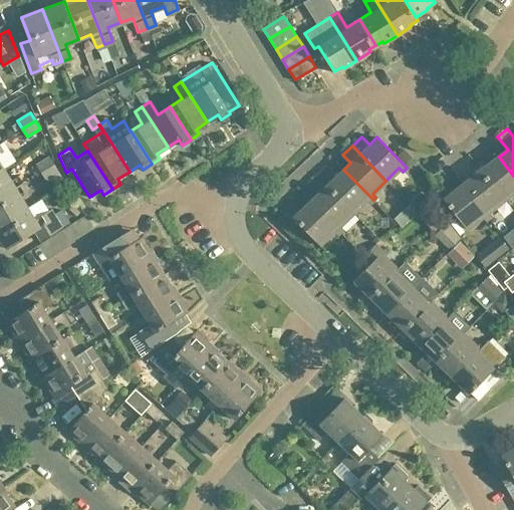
[(40,171),(53,163),(48,155),(35,163),(40,171)]
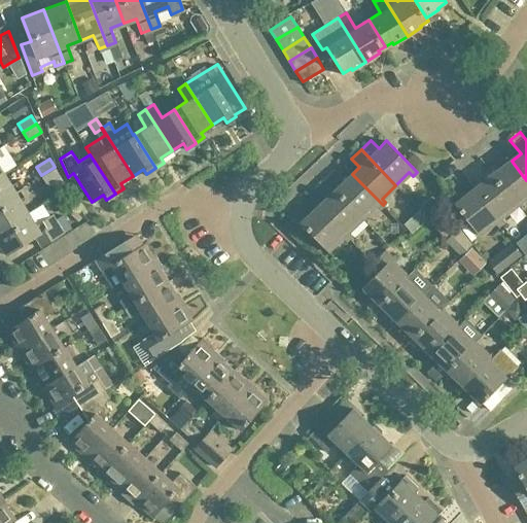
[(526,180),(514,164),(512,161),(500,170),(497,166),(490,171),(517,205),(526,197),(526,180)]
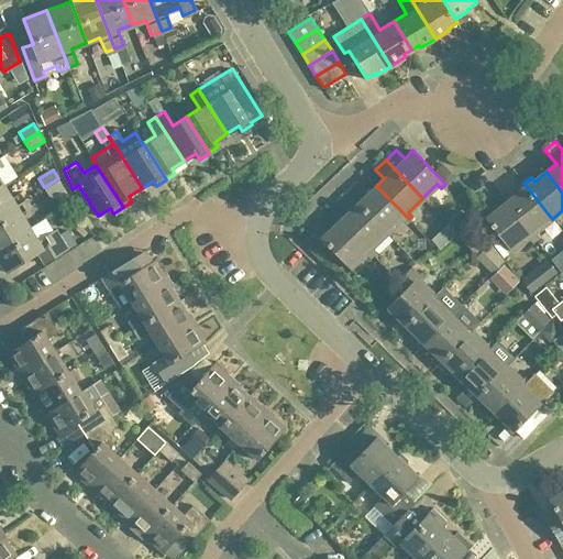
[(50,197),(65,188),(58,178),(44,187),(50,197)]
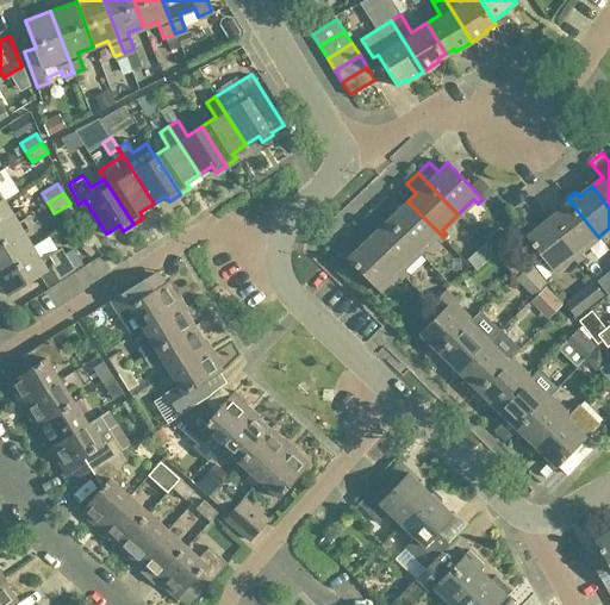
[(580,251),(598,237),(567,198),(560,204),(564,209),(549,219),(580,260),(584,256),(580,251)]
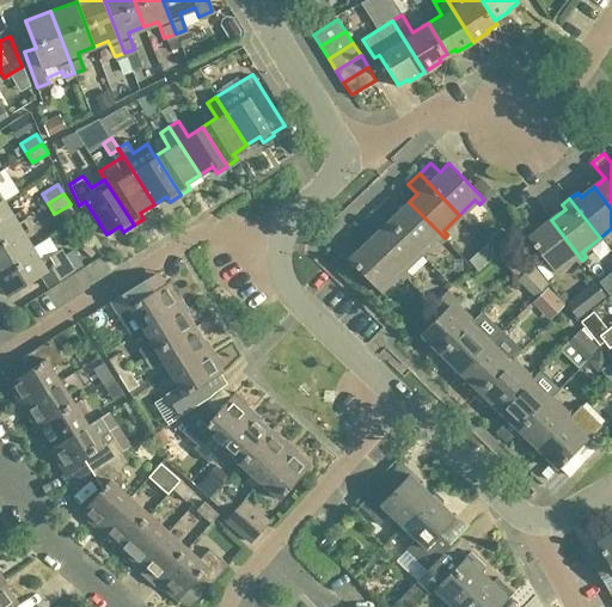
[(0,233),(25,218),(20,209),(12,214),(4,201),(0,202),(0,233)]
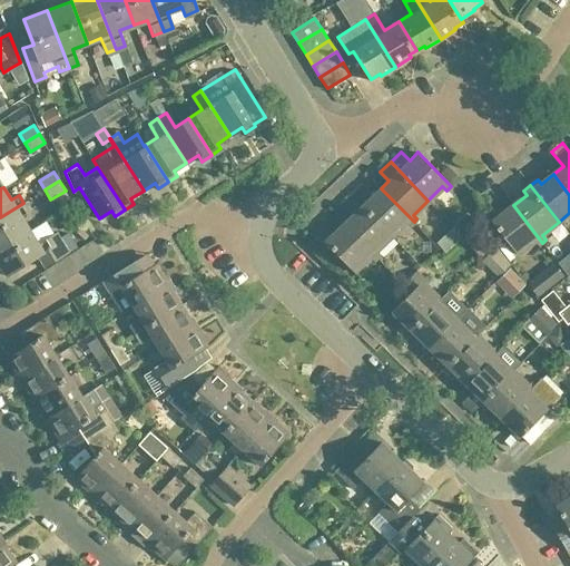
[(354,197),(391,236),(406,222),(410,225),(414,222),(381,188),(372,196),(364,188),(354,197)]
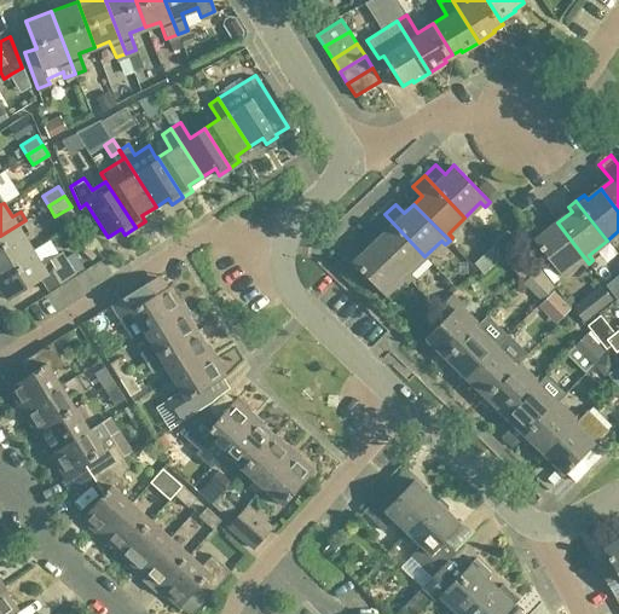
[(409,272),(424,256),(385,214),(374,224),(382,233),(374,242),(410,279),(414,276),(409,272)]
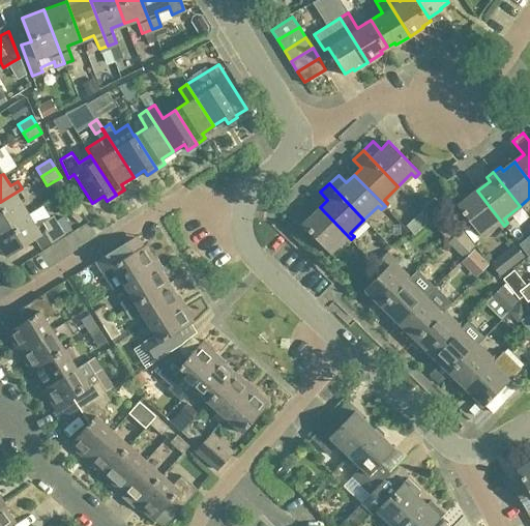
[(0,230),(27,213),(20,201),(27,196),(22,188),(0,202),(0,230)]
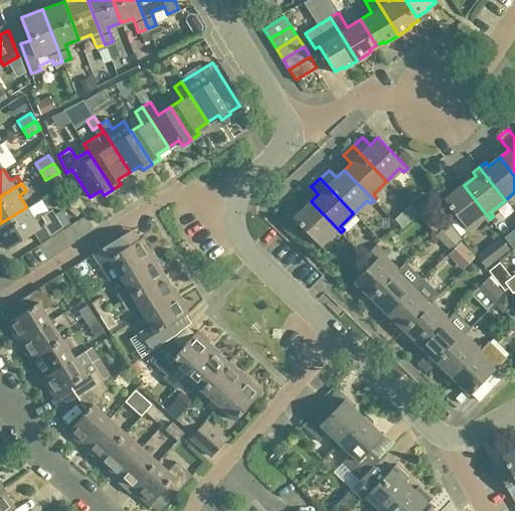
[(490,219),(464,185),(452,194),(449,191),(442,197),(468,230),(484,217),(487,221),(490,219)]
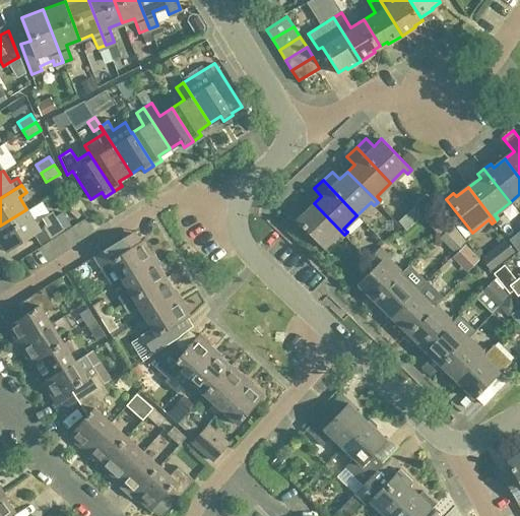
[(452,219),(435,202),(420,215),(439,234),(452,219)]
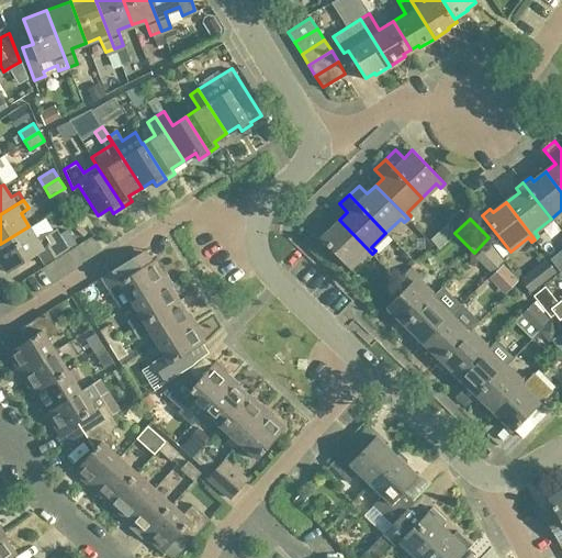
[(369,257),(372,254),(339,220),(327,231),(324,227),(317,234),(349,267),(364,253),(369,257)]
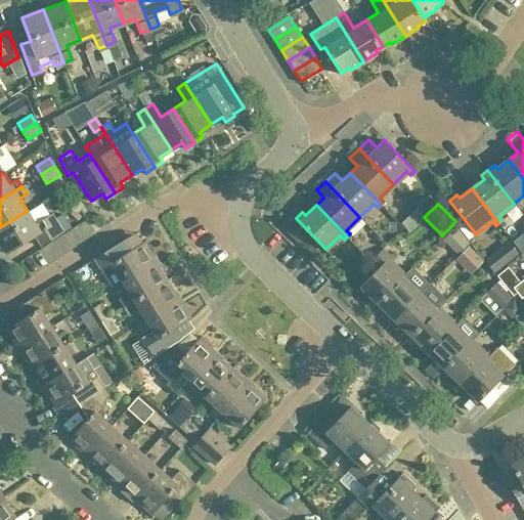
[(41,246),(62,232),(51,214),(35,223),(27,211),(0,227),(0,243),(5,252),(34,234),(41,246)]
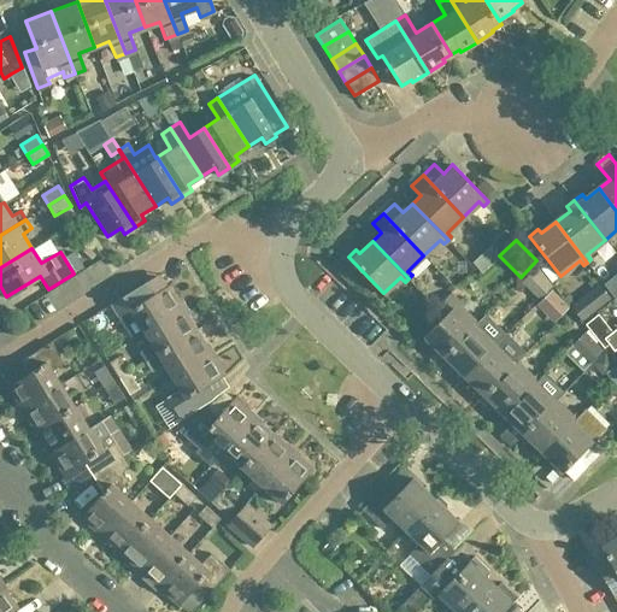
[(521,280),(539,299),(552,286),(536,265),(521,280)]
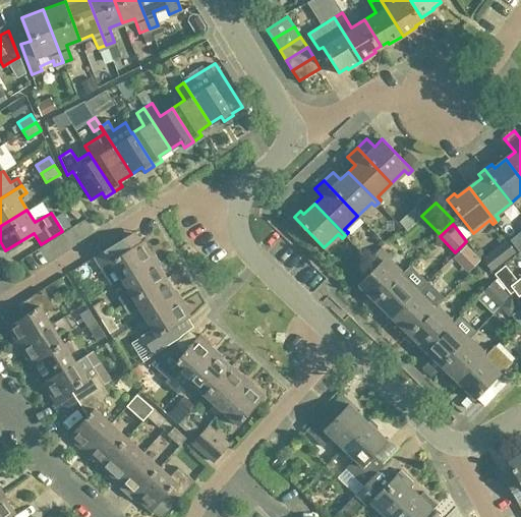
[(506,237),(481,256),(491,269),(515,249),(506,237)]
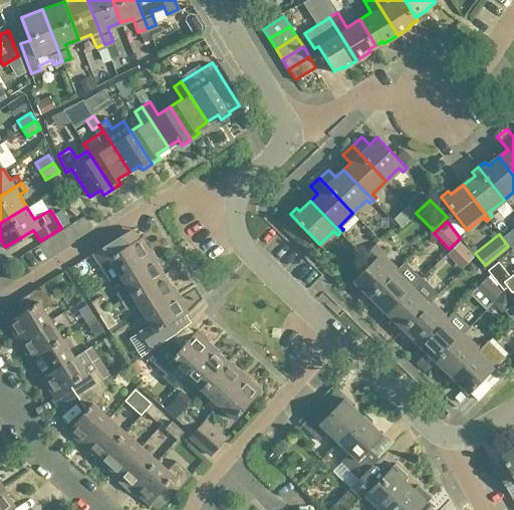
[(110,284),(120,277),(154,256),(143,238),(124,249),(117,238),(91,254),(110,284)]
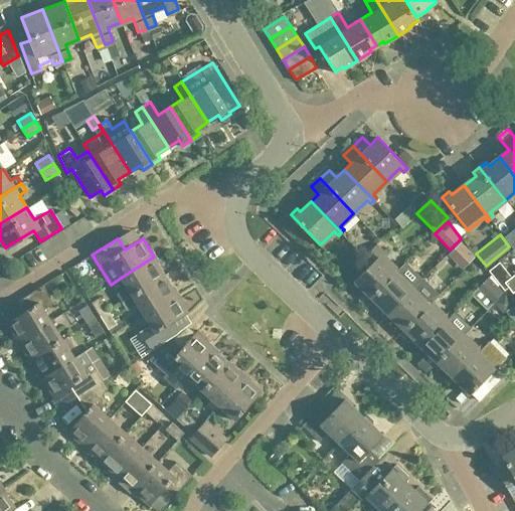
[(475,254),(461,240),(448,252),(463,267),(475,254)]
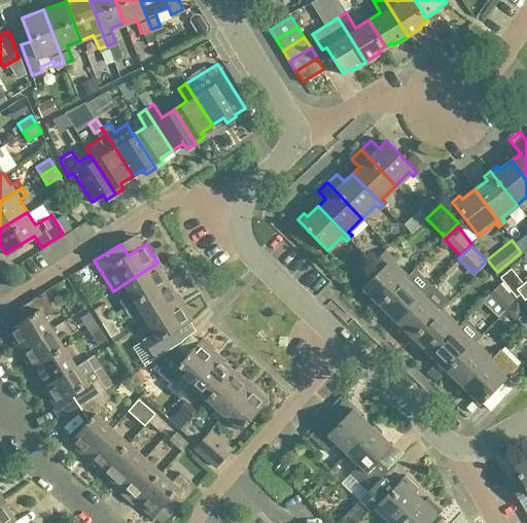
[(378,309),(408,277),(393,265),(397,260),(393,256),(391,258),(384,251),(366,270),(374,277),(363,288),(375,299),(372,303),(378,309)]
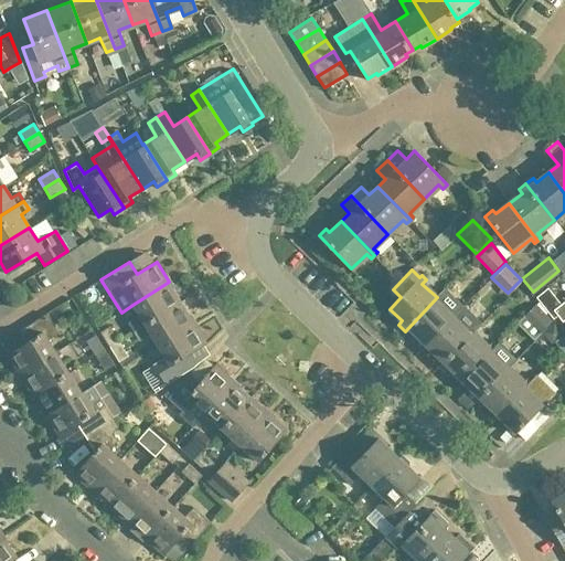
[(134,332),(182,302),(169,282),(132,305),(139,316),(128,323),(134,332)]
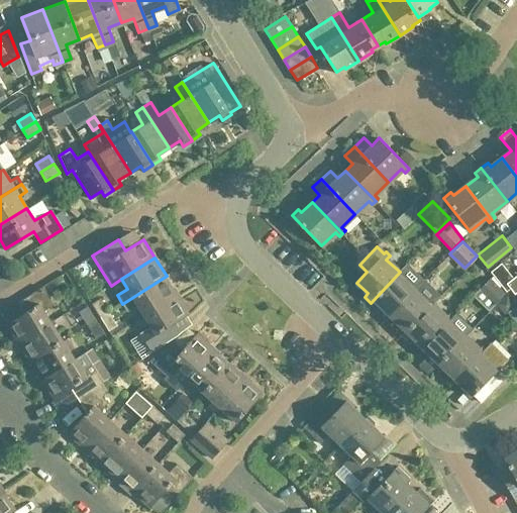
[(516,275),(513,278),(502,264),(492,272),(507,292),(511,289),(515,295),(516,293),(516,275)]
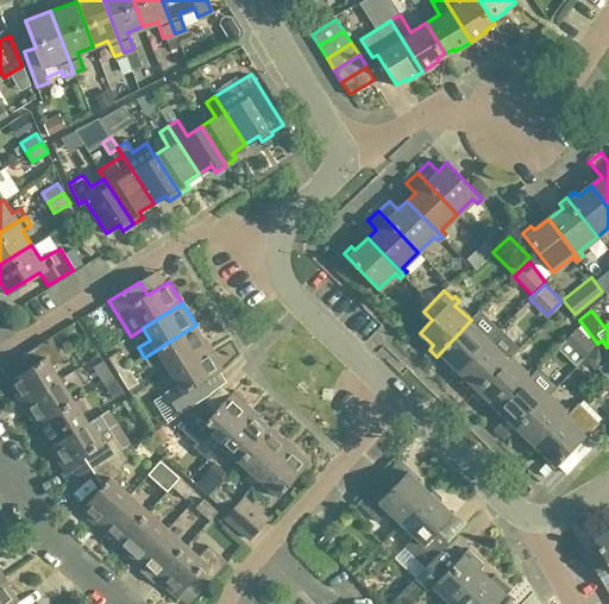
[(471,320),(437,357),(443,363),(446,358),(459,371),(463,367),(490,339),(497,331),(479,312),(471,320)]
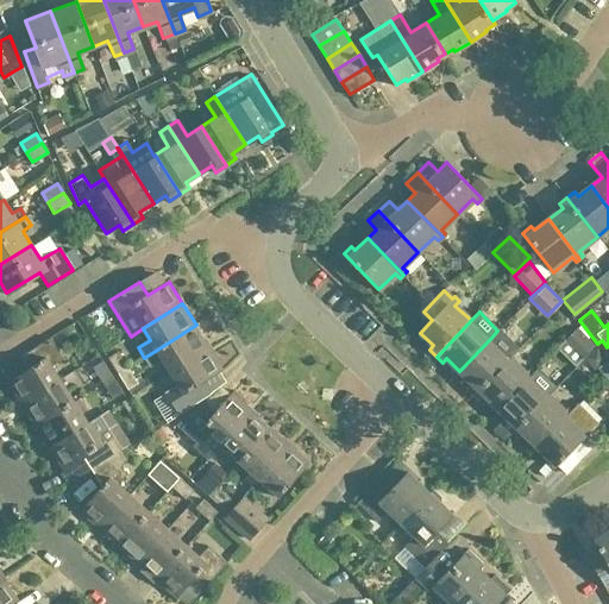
[(170,371),(209,347),(196,325),(144,358),(151,367),(163,360),(170,371)]
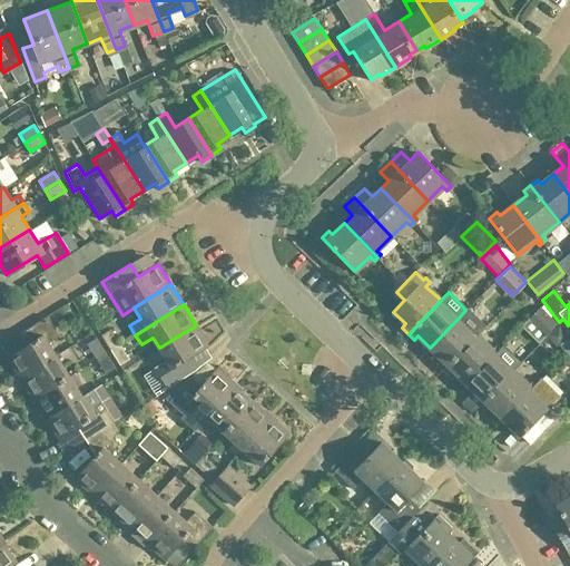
[(543,335),(557,322),(558,321),(540,305),(527,319),(543,335)]
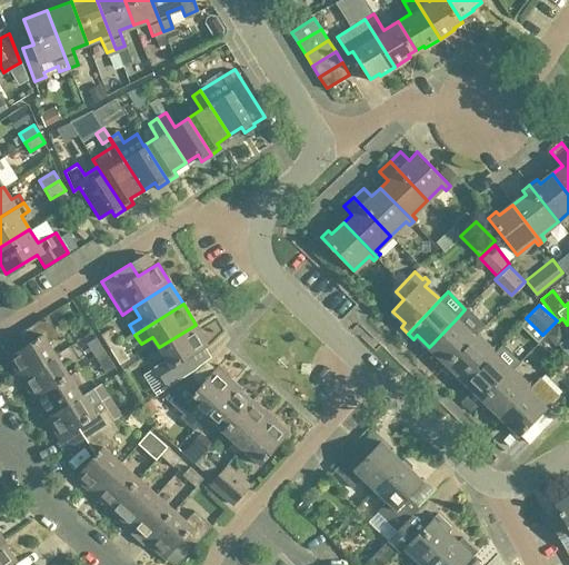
[(432,344),(429,347),(441,358),(437,363),(443,369),(476,335),(483,326),(466,309),(458,318),(458,317),(432,344)]
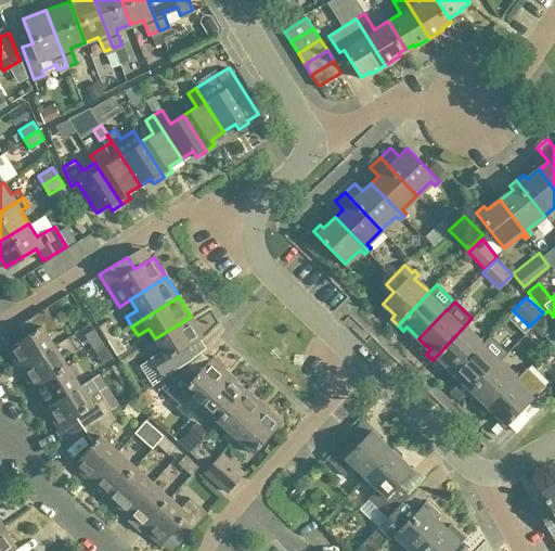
[(7,348),(20,370),(54,347),(47,335),(59,329),(46,309),(17,327),(24,337),(7,348)]
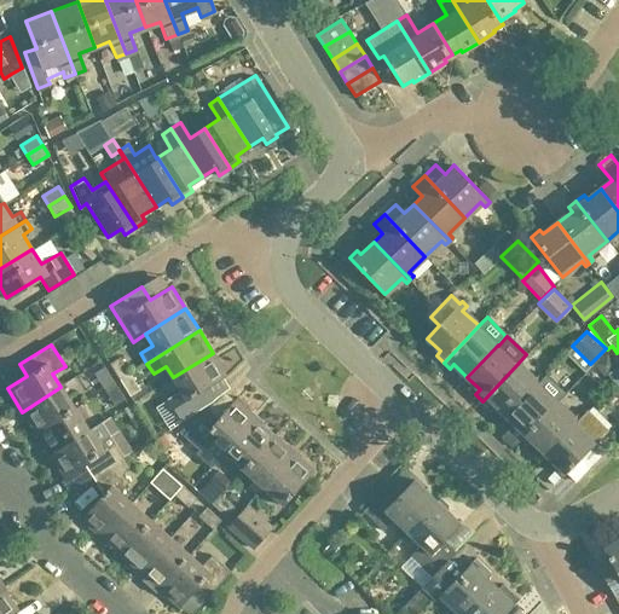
[(208,389),(227,376),(213,353),(173,377),(181,392),(169,399),(183,422),(215,401),(208,389)]
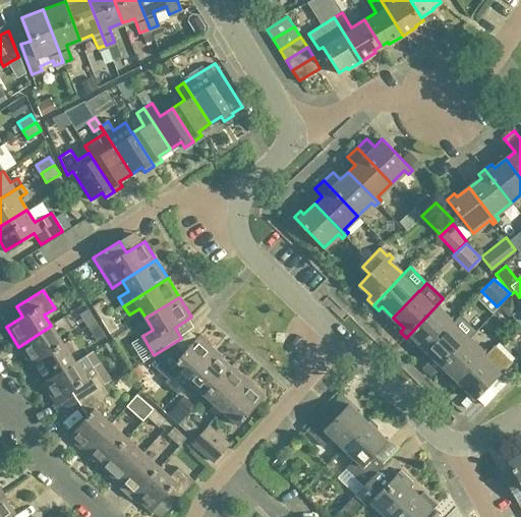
[(100,299),(92,304),(101,319),(109,313),(100,299)]
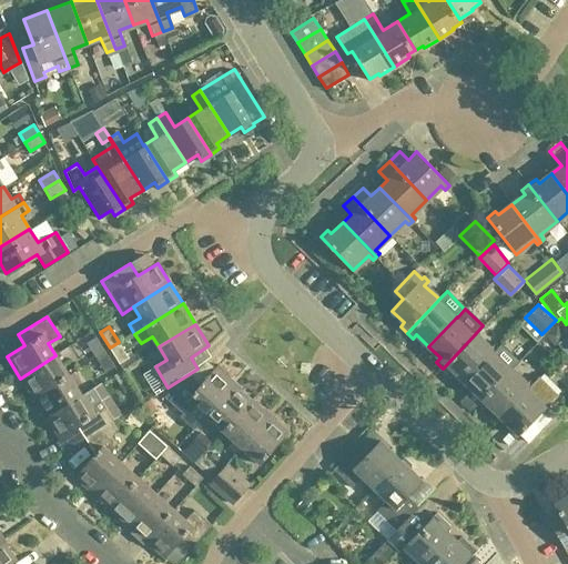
[(490,349),(475,334),(443,369),(448,374),(453,370),(465,382),(497,348),(494,344),(490,349)]
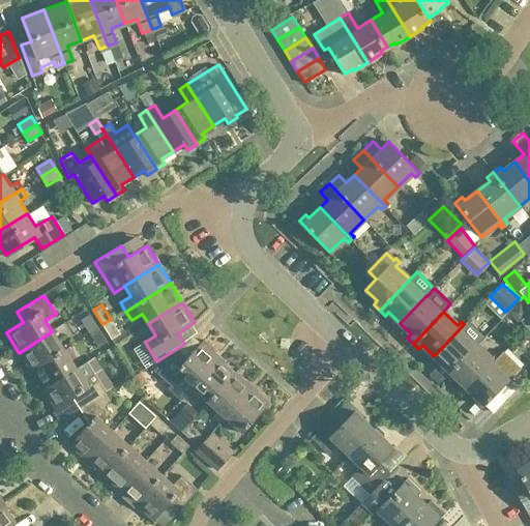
[(89,332),(97,327),(89,313),(81,319),(89,332)]
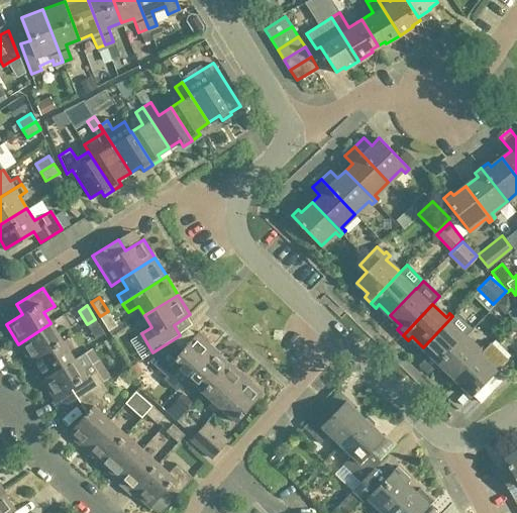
[(516,325),(516,324),(516,307),(516,306),(507,313),(516,325)]
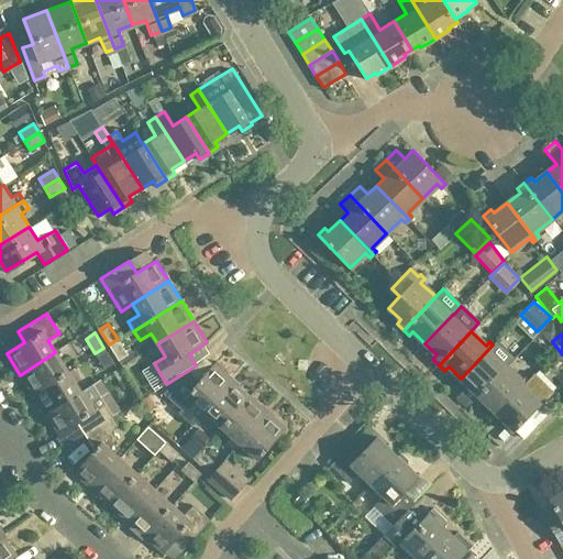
[(128,353),(118,339),(109,344),(118,359),(128,353)]
